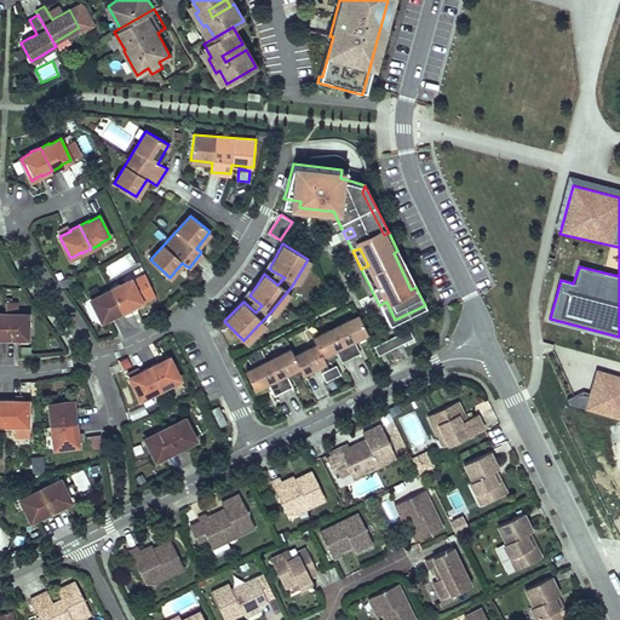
[(397,251),(394,253),(411,290),(415,287),(397,251)]
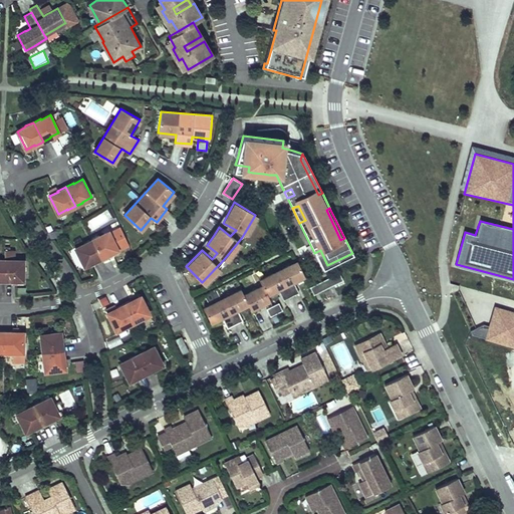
[(108,254),(117,249),(108,231),(99,236),(99,235),(91,239),(101,258),(108,255),(108,254)]
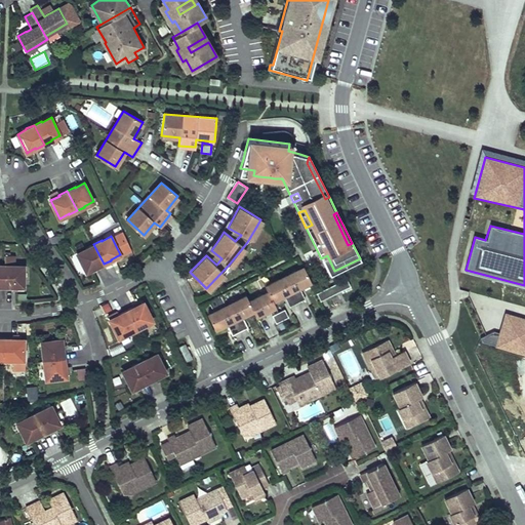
[(86,249),(77,253),(86,272),(95,267),(95,268),(104,264),(93,244),(85,248),(86,249)]
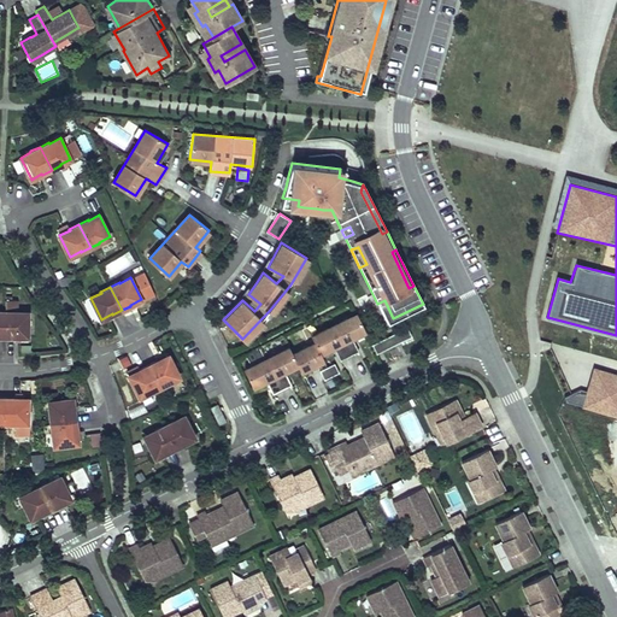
[(5,300),(6,311),(18,310),(18,300),(5,300)]
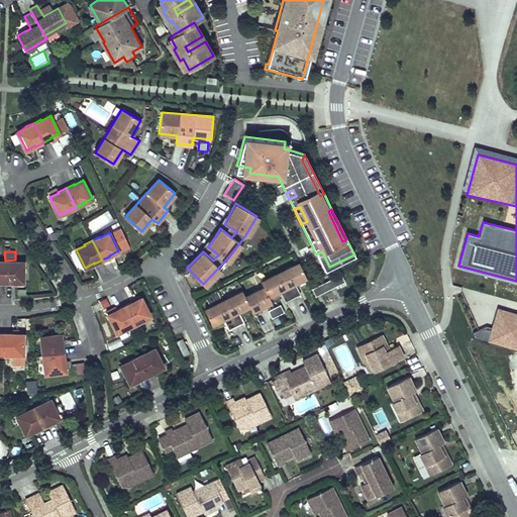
[(322,251),(316,254),(324,270),(329,267),(322,251)]
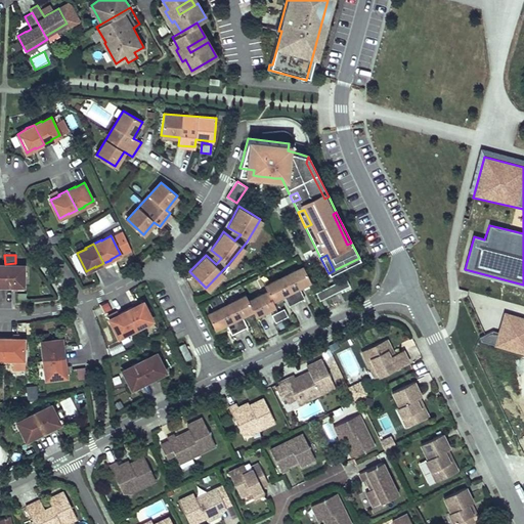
[(13,286),(23,286),(24,265),(13,265),(13,264),(4,264),(4,287),(13,287),(13,286)]
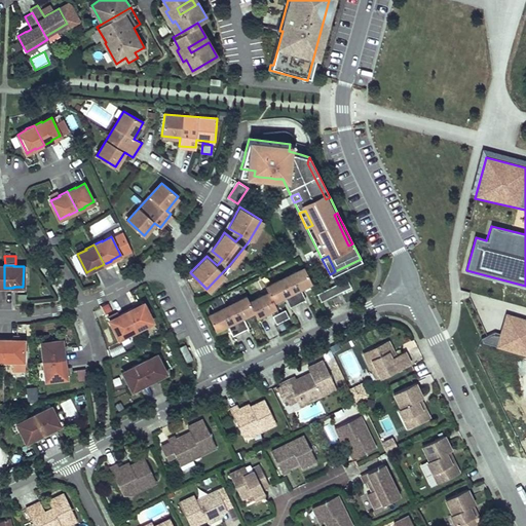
[(248,297),(208,315),(216,331),(227,325),(232,335),(248,328),(242,316),(254,311),(257,316),(266,311),(275,307),(272,301),(285,296),(289,306),(304,300),(299,288),(311,282),(304,268),(266,288),(269,293),(249,302),(248,297)]
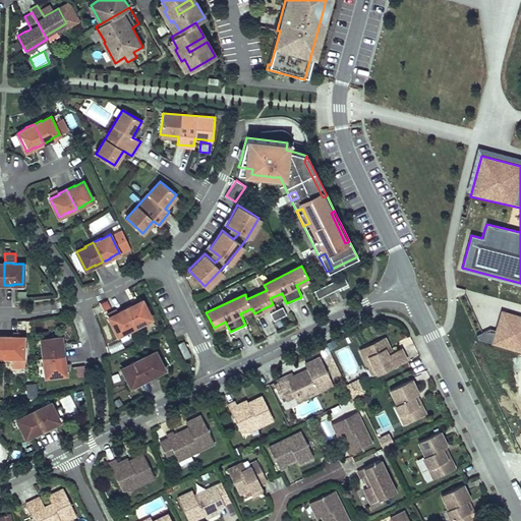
[(345,279),(314,289),(316,296),(347,286),(345,279)]
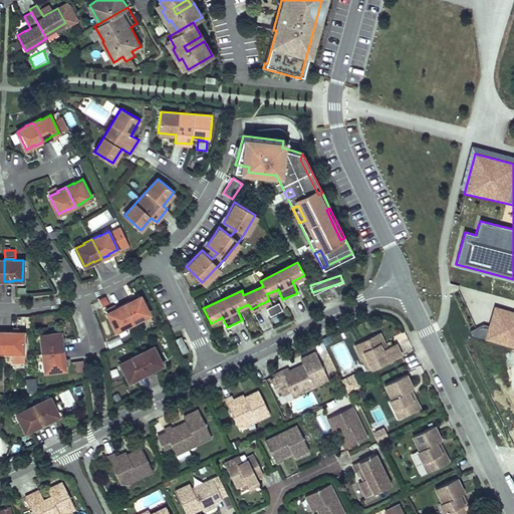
[(141,318),(150,314),(141,296),(132,300),(123,303),(134,323),(141,319),(141,318)]
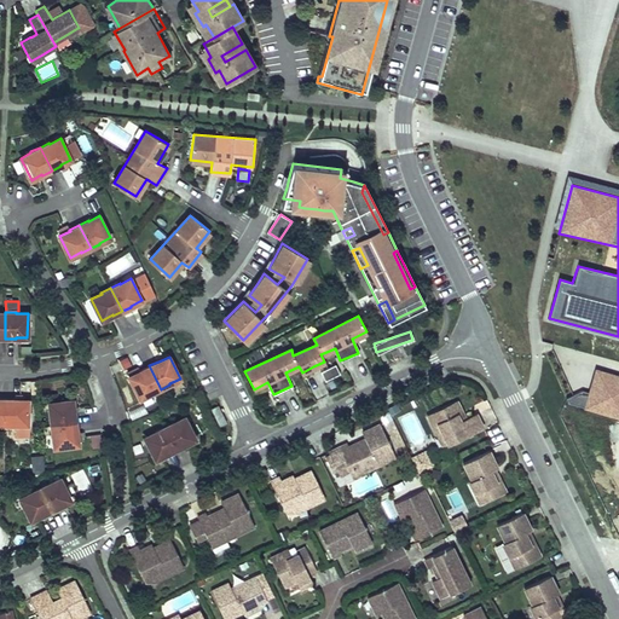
[(139,371),(129,377),(140,398),(150,393),(151,394),(161,389),(149,365),(139,370),(139,371)]
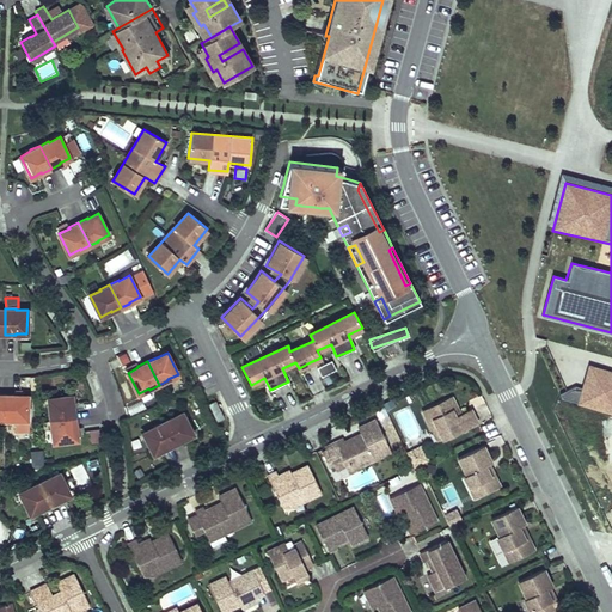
[(318,367),(322,377),(337,369),(332,361),(318,367)]
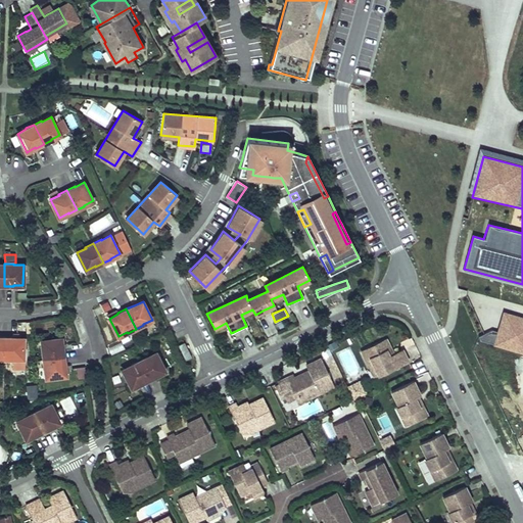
[(522,317),(502,313),(497,332),(493,330),(487,333),(478,337),(490,343),(522,352),(522,317)]
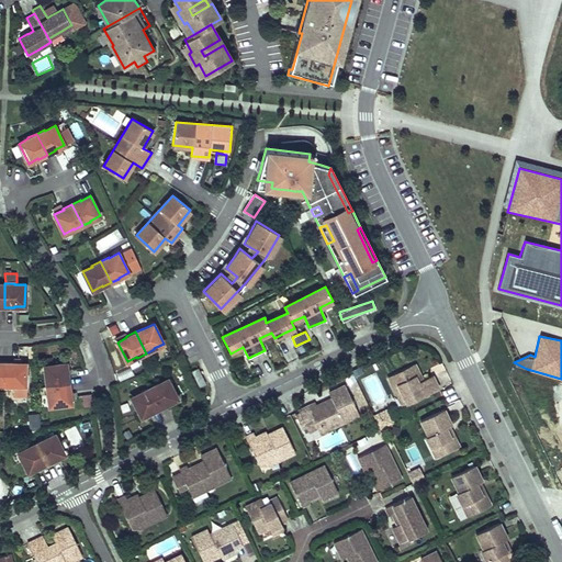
[(14,359),(14,362),(4,362),(4,386),(13,386),(13,396),(26,396),(27,385),(25,385),(25,363),(21,363),(21,359),(14,359)]
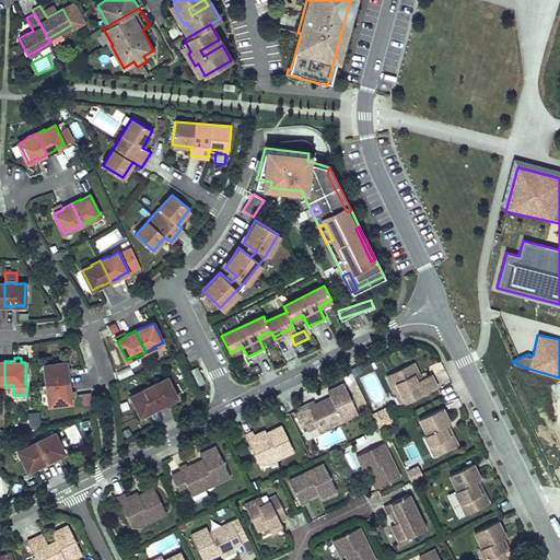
[(66,362),(44,364),(46,375),(45,375),(46,385),(70,382),(68,373),(67,373),(66,362)]
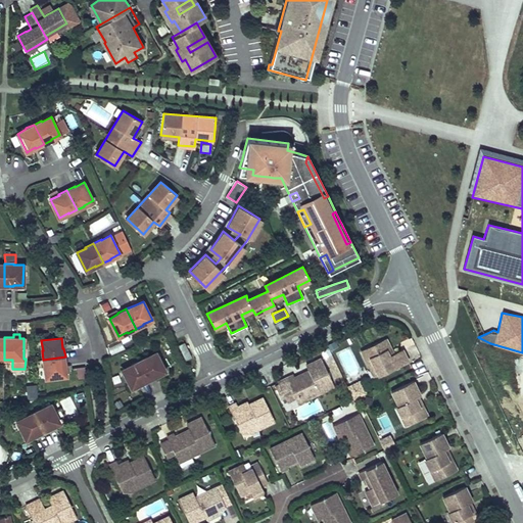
[(401,349),(393,353),(388,355),(386,349),(390,347),(386,338),(361,350),(370,369),(374,367),(379,376),(408,362),(405,355),(401,349)]
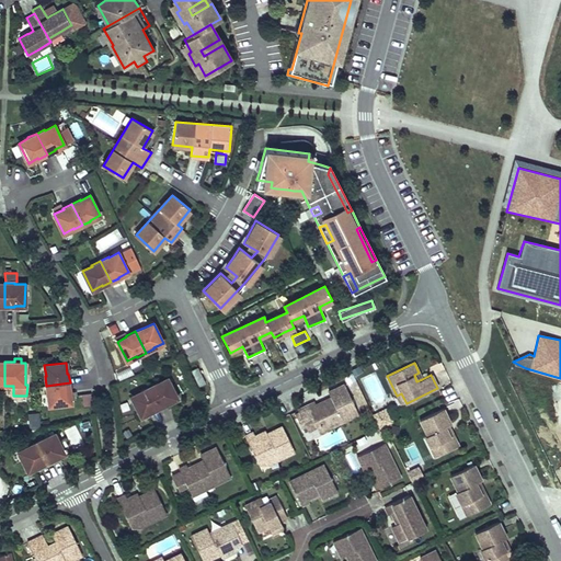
[(198,367),(192,370),(199,386),(206,382),(198,367)]
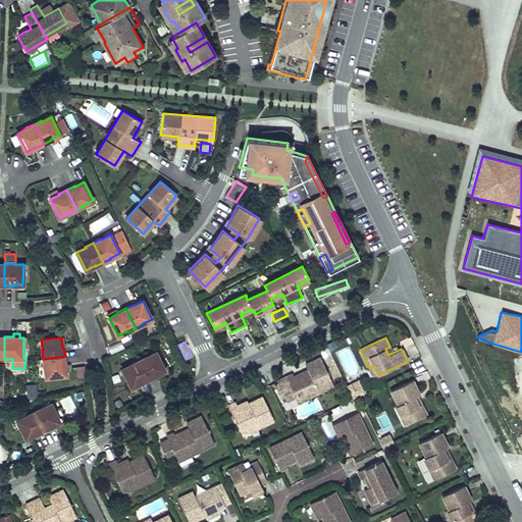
[(156,374),(165,370),(156,352),(147,357),(146,356),(139,360),(149,379),(156,375),(156,374)]
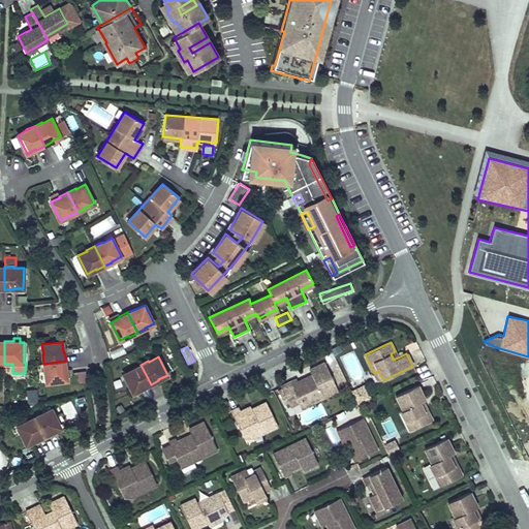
[(47,382),(67,379),(66,370),(67,370),(66,361),(43,364),(44,372),(45,372),(47,382)]
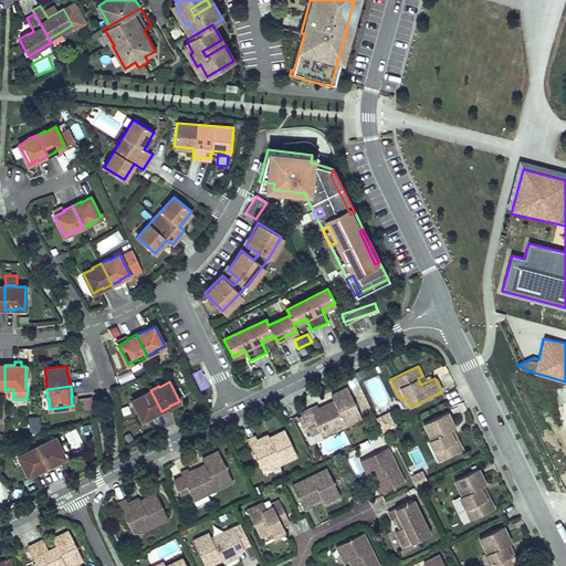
[(362,418),(347,388),(332,396),(334,401),(336,406),(331,408),(325,406),(318,408),(317,406),(301,415),(307,428),(316,423),(320,431),(327,428),(335,430),(362,418)]
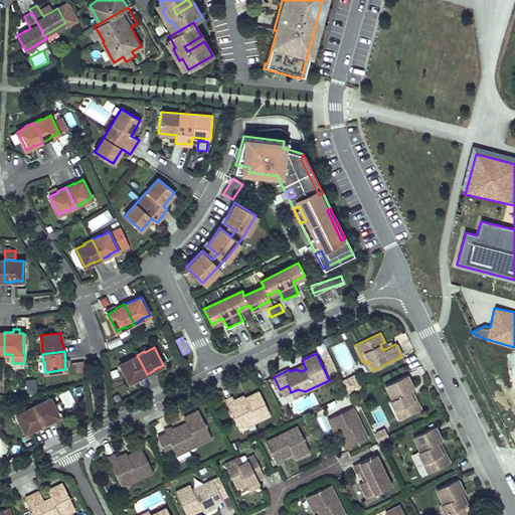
[(129,359),(121,364),(130,381),(138,377),(139,378),(147,374),(137,355),(129,358),(129,359)]
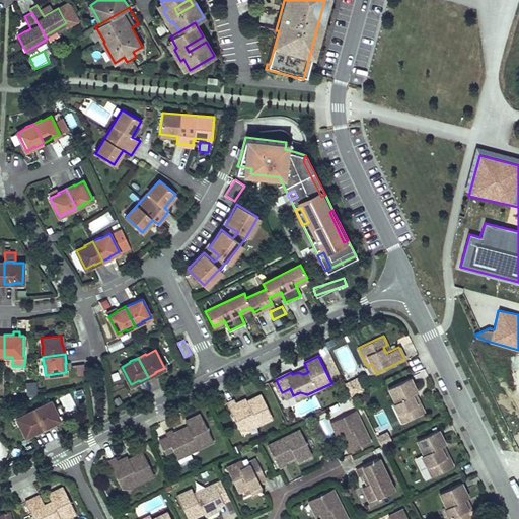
[(84,363),(75,364),(76,376),(85,375),(84,363)]
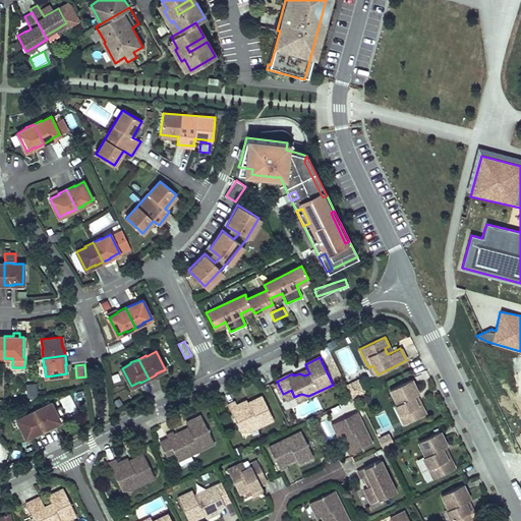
[(368,367),(373,377),(378,374),(372,365),(368,367)]
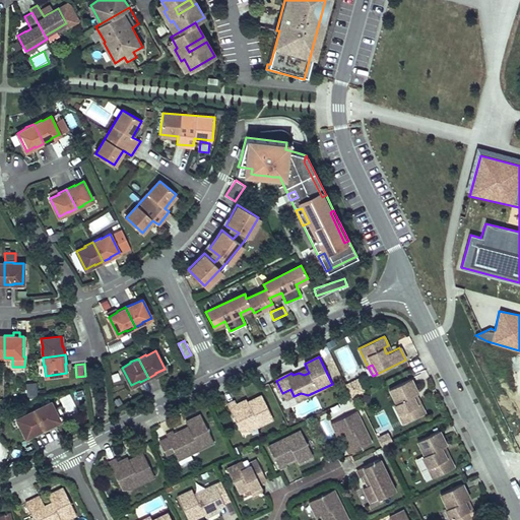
[(345,384),(351,397),(356,395),(365,391),(359,378),(345,384)]
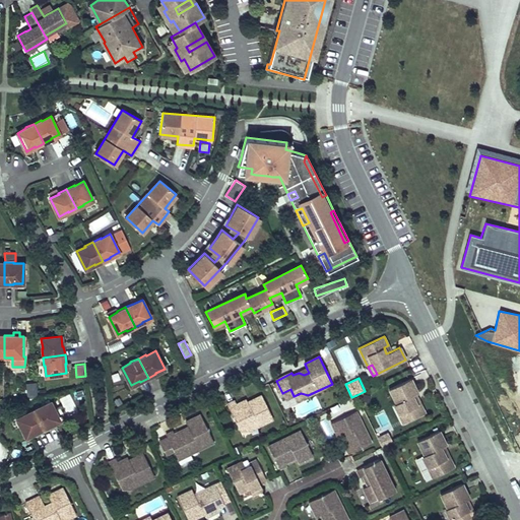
[(410,378),(389,389),(396,403),(394,404),(400,415),(404,413),(407,421),(425,413),(418,401),(416,402),(412,396),(415,394),(417,393),(410,378)]
